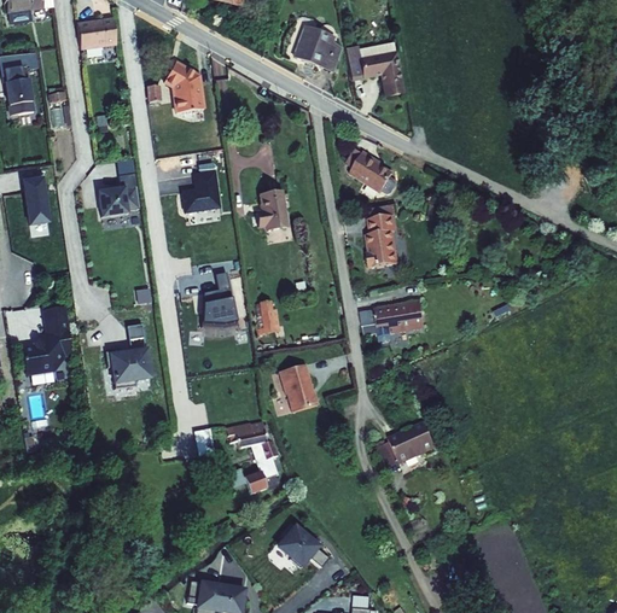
[(7,0),(9,12),(31,7),(30,0),(7,0)]
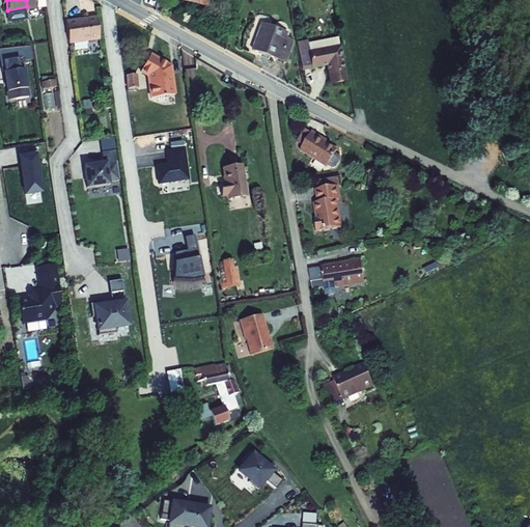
[(101,34),(98,12),(88,15),(88,16),(66,19),(70,39),(101,34)]
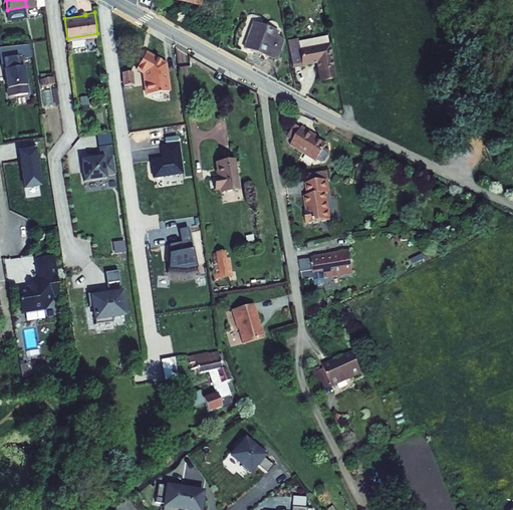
[(253,20),(244,47),(277,58),(285,35),(276,32),(277,29),(253,20)]
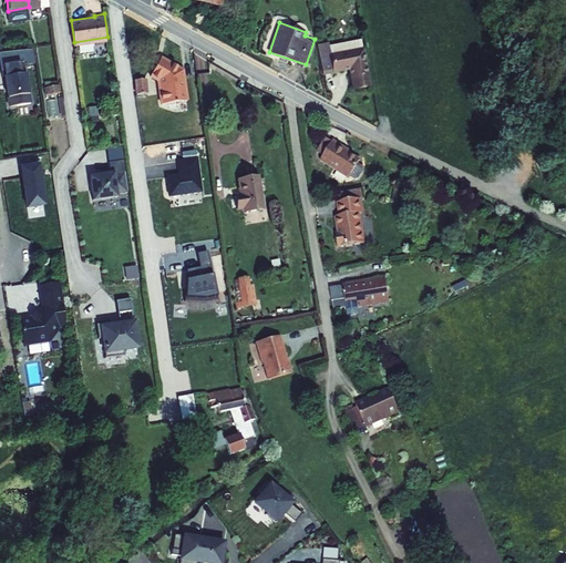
[(362,38),(330,43),(331,52),(349,49),(363,47),(362,38)]
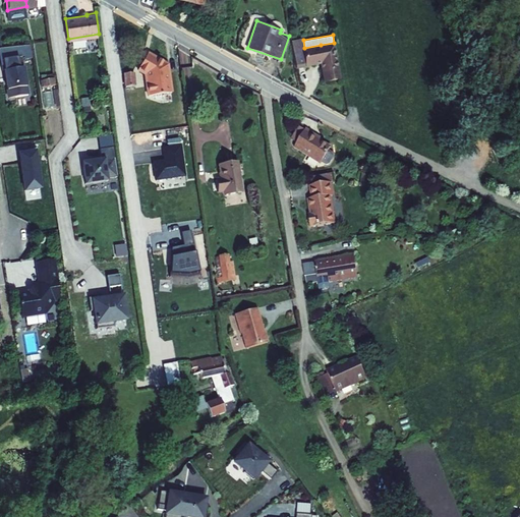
[(292,38),(297,64),(322,60),(325,79),(326,79),(321,45),(304,48),(303,40),(302,36),(292,38)]
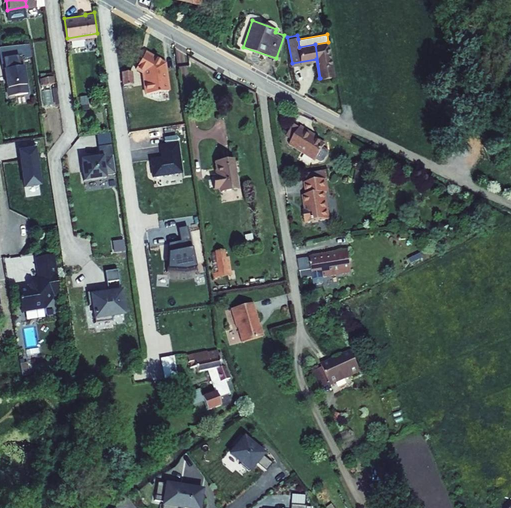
[(328,42),(315,44),(320,78),(334,75),(328,42)]
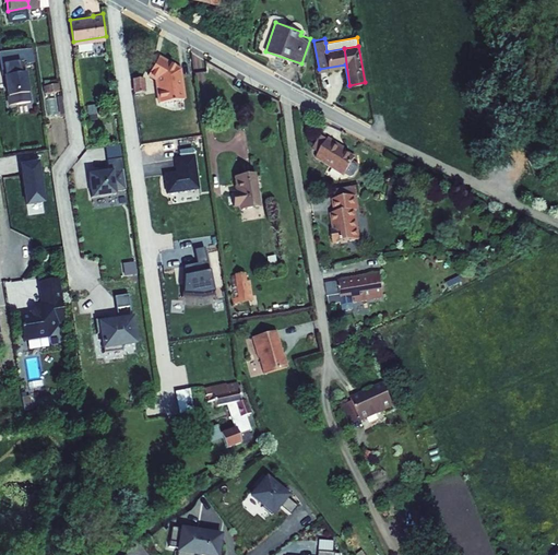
[(159,54),(149,74),(155,79),(158,101),(186,96),(181,67),(159,54)]
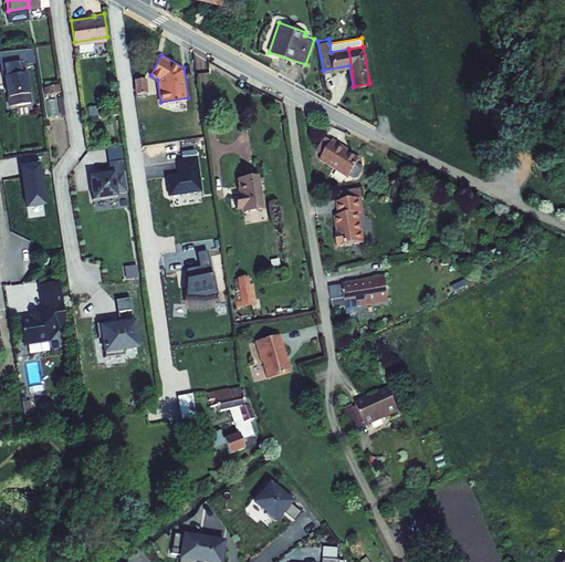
[(24,59),(2,63),(9,104),(32,100),(24,59)]
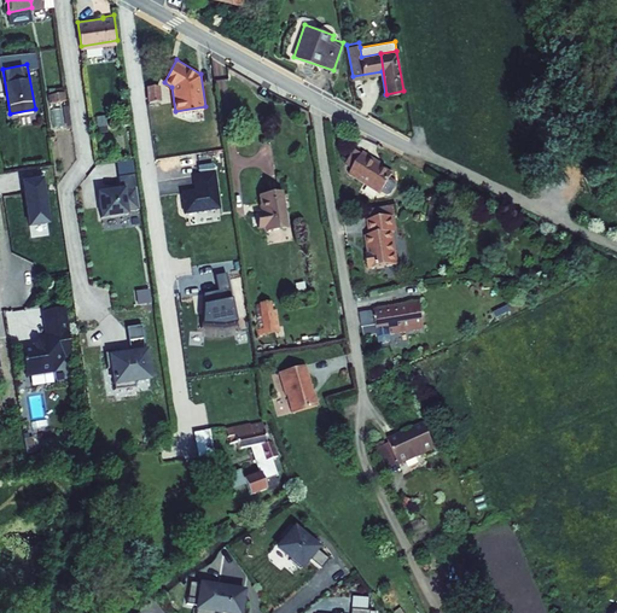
[(151,81),(152,97),(163,95),(162,80),(151,81)]
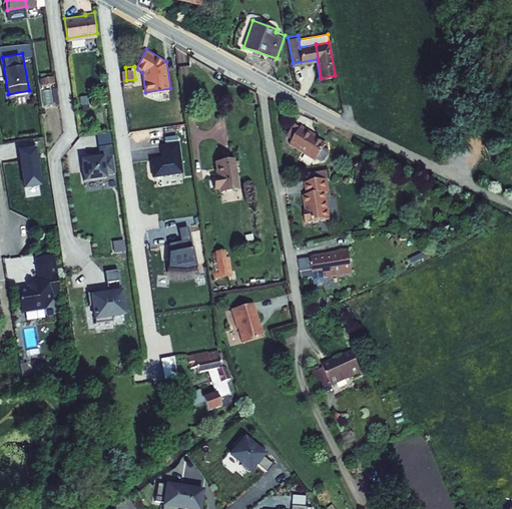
[(310,128),(302,124),(291,143),(318,158),(318,156),(323,159),(326,158),(330,150),(329,147),(325,144),(327,141),(308,131),(310,128)]
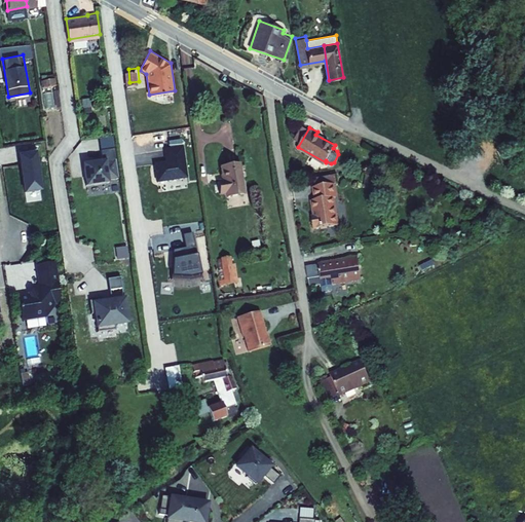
[(183,144),(165,147),(167,159),(155,161),(158,178),(187,174),(183,144)]
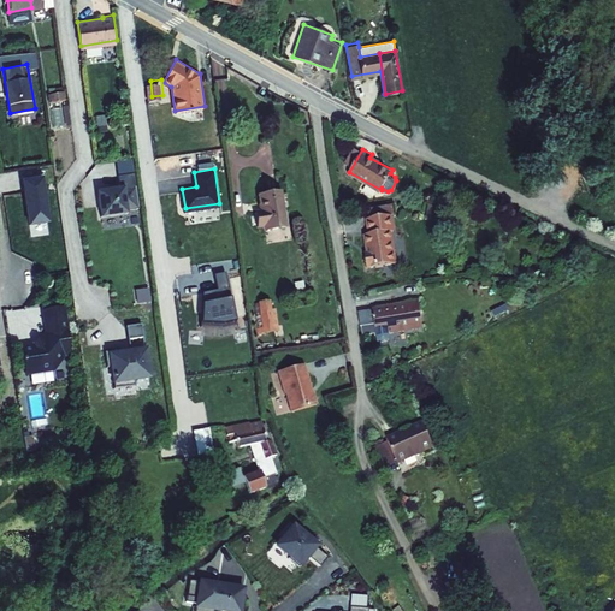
[(46,170),(23,172),(30,217),(52,214),(46,170)]
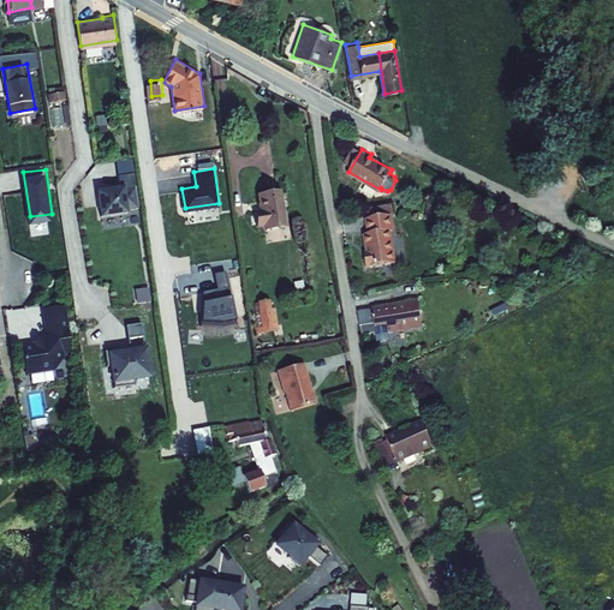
[(138,208),(133,173),(117,175),(119,187),(96,191),(100,217),(127,213),(126,210),(138,208)]
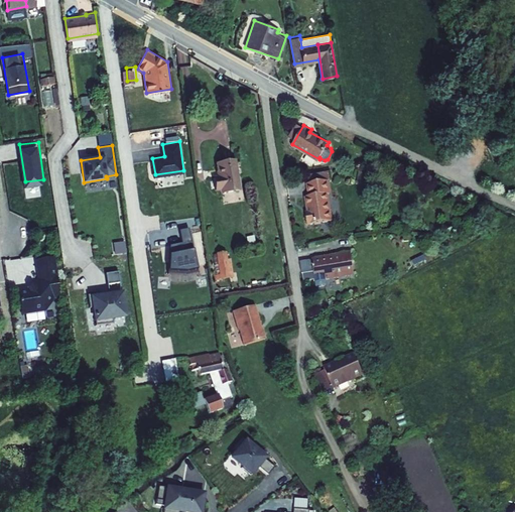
[(222,188),(222,193),(240,189),(235,158),(217,161),(220,176),(214,177),(216,189),(222,188)]
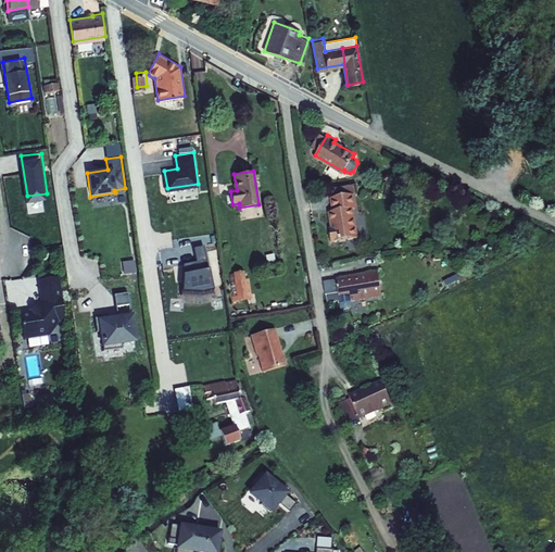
[(329,227),(331,240),(358,236),(353,207),(355,207),(353,193),(332,197),(335,210),(330,211),(332,226),(329,227)]
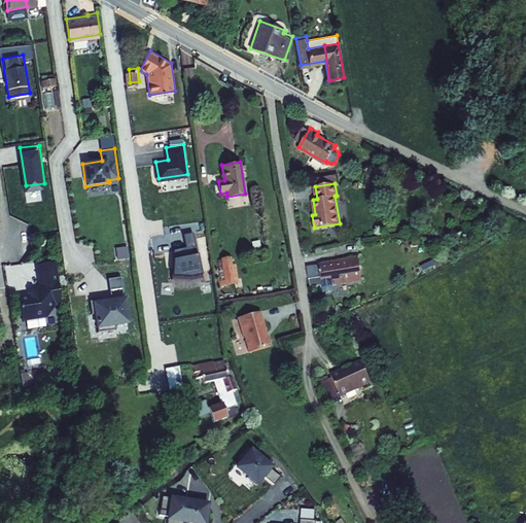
[(186,246),(174,249),(172,277),(190,278),(202,276),(193,231),(183,234),(186,246)]
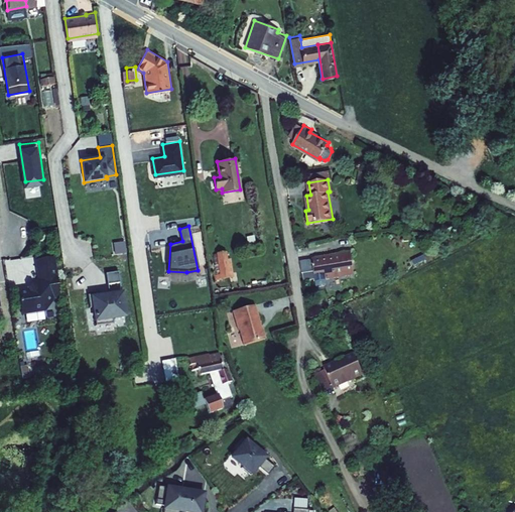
[(60,251),(59,244),(43,247),(44,254),(60,251)]
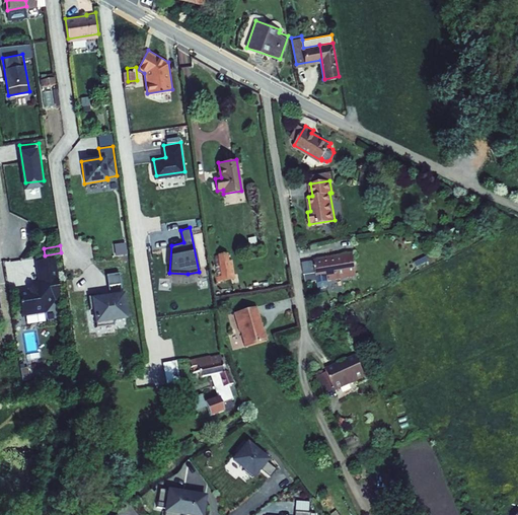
[(329,283),(328,277),(358,272),(354,249),(314,258),(319,285),(321,286),(327,285),(329,283)]
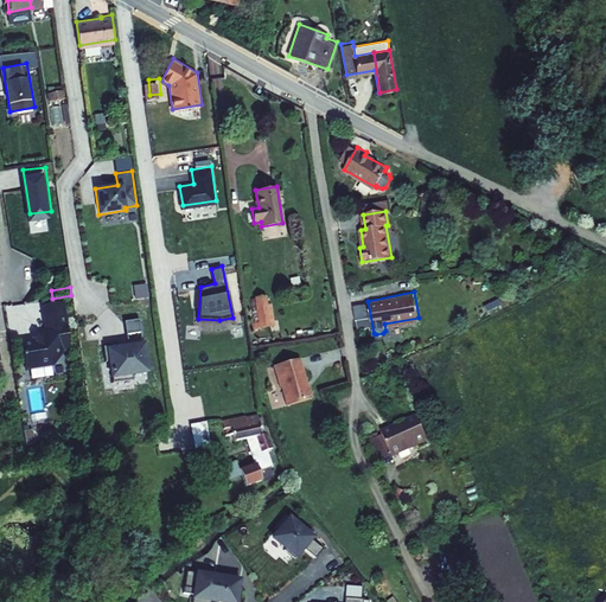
[(255,295),(259,325),(272,324),(267,293),(255,295)]
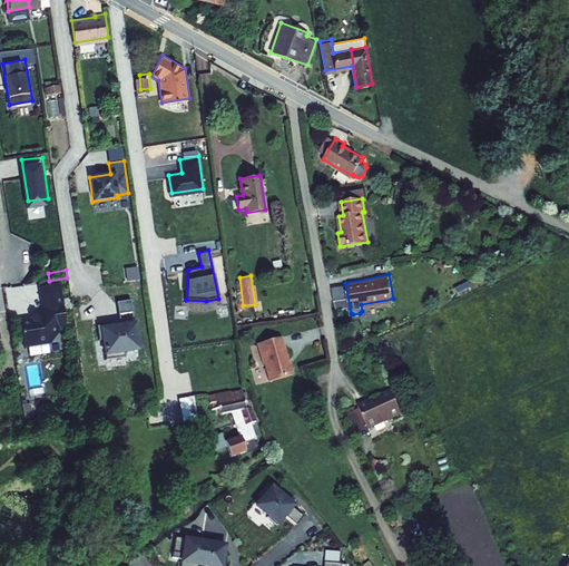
[(74,312),(67,277),(49,281),(51,294),(47,301),(45,299),(38,303),(39,306),(28,308),(32,332),(58,328),(67,314),(74,312)]
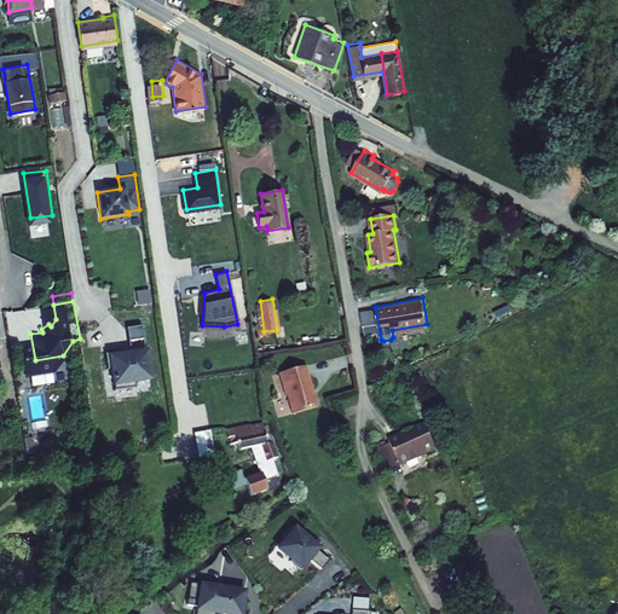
[(144,335),(142,319),(126,322),(128,337),(144,335)]
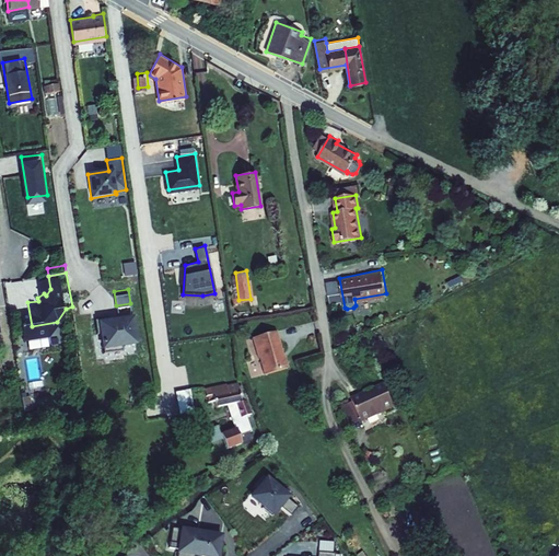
[(131,314),(130,303),(116,305),(118,316),(131,314)]
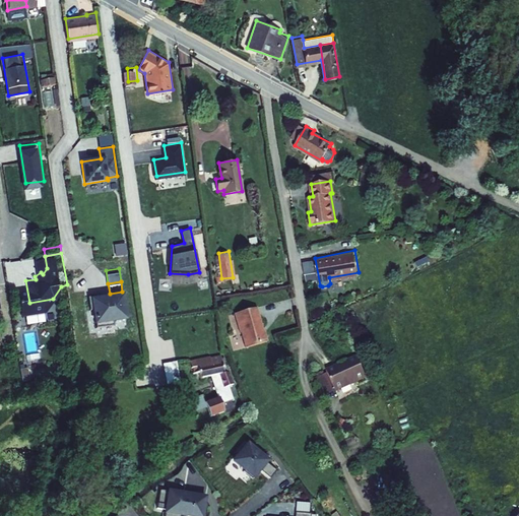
[(126,315),(122,292),(110,294),(102,295),(102,292),(88,294),(90,306),(94,306),(96,324),(115,322),(114,317),(126,315)]
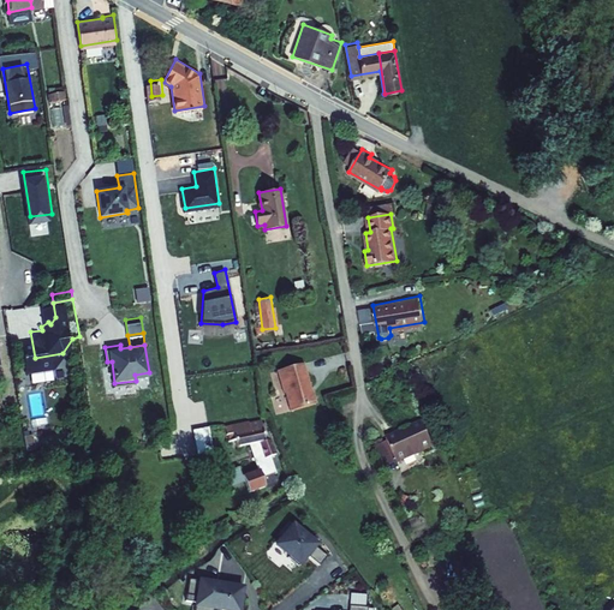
[(287,395),(291,408),(310,404),(319,399),(315,387),(311,388),(304,359),(278,366),(285,395),(287,395)]
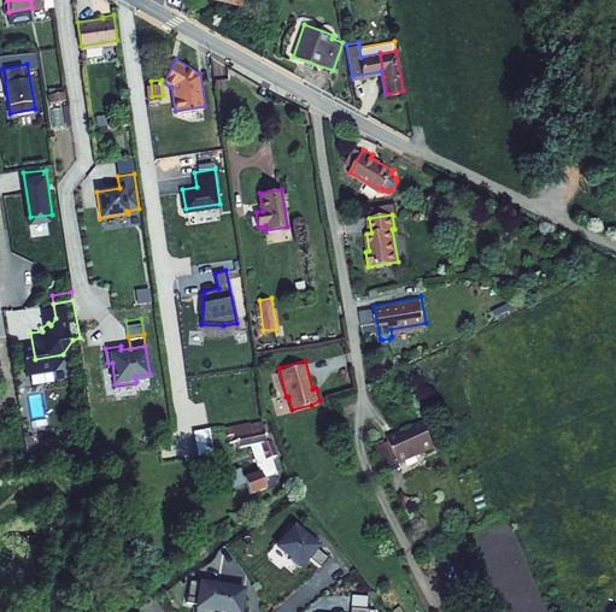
[(264,416),(228,422),(230,437),(238,436),(239,442),(253,440),(259,457),(257,457),(260,468),(244,471),(247,488),(265,484),(262,472),(276,469),(273,452),(279,449),(273,435),(269,436),(264,416)]
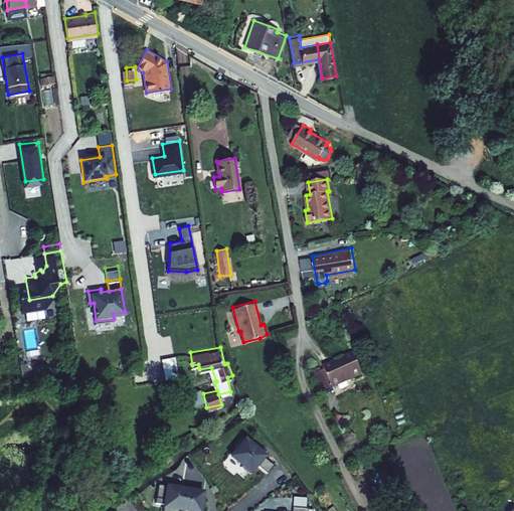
[(353,350),(324,364),(334,384),(364,370),(353,350)]
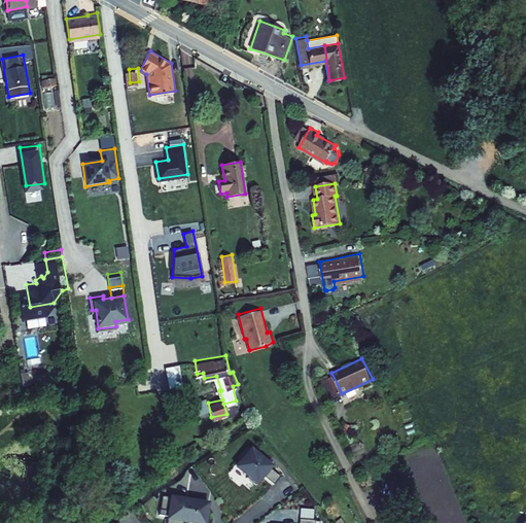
[(177,362),(166,364),(169,384),(181,382),(177,362)]
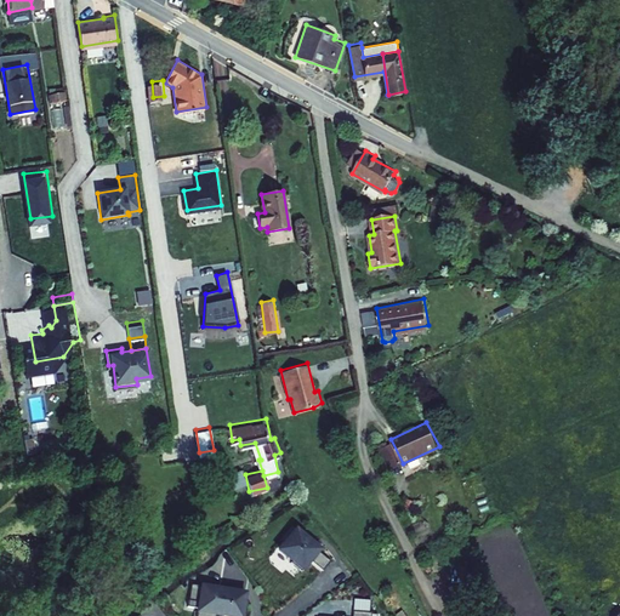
[(232,484),(244,484),(243,468),(232,469),(232,484)]
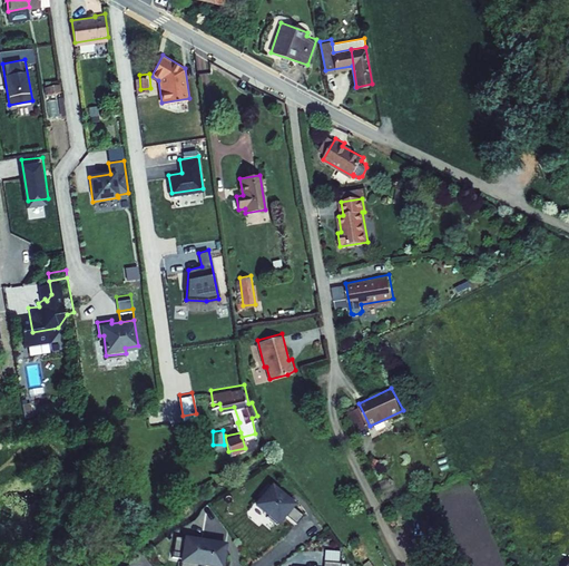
[(270,509),(280,517),(287,507),(298,516),(306,507),(294,498),(295,497),(273,479),(258,498),(271,507),(270,509)]
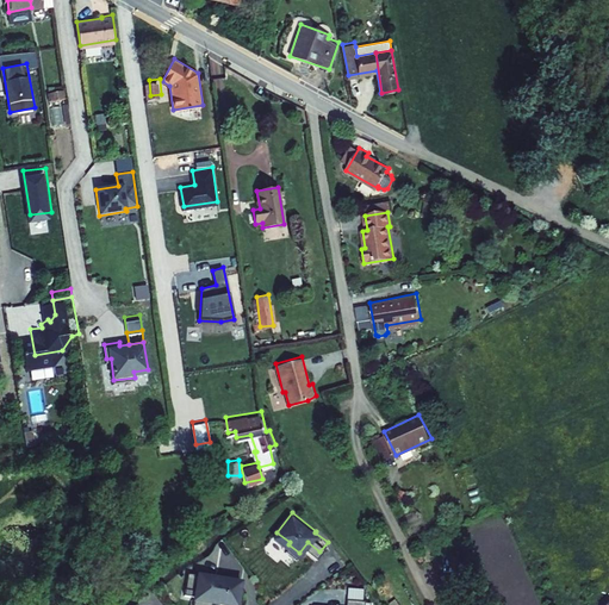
[(218,571),(200,568),(200,569),(198,585),(187,582),(186,590),(197,592),(196,602),(213,604),(215,597),(243,602),(246,585),(242,585),(243,575),(218,572),(218,571)]
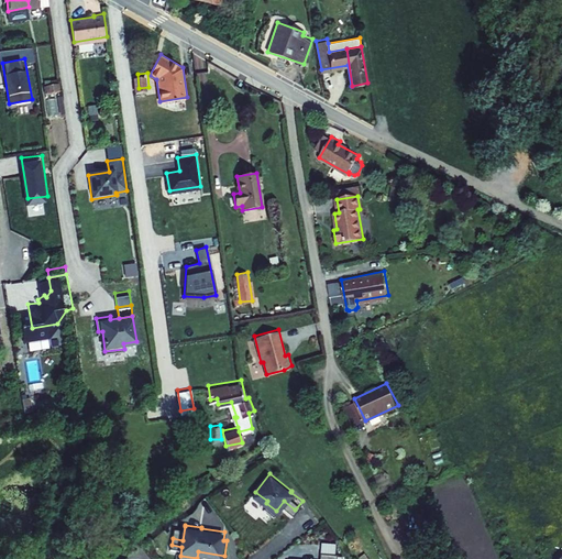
[(185,526),(175,525),(173,538),(183,540),(185,526)]
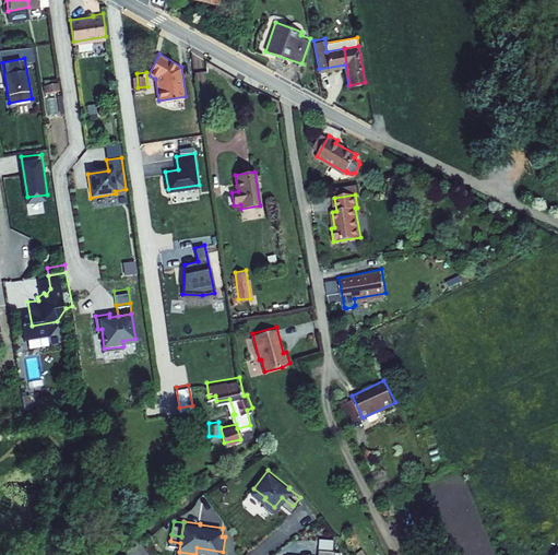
[(335,554),(336,547),(320,545),(319,554),(296,554),(289,554),(335,554)]
